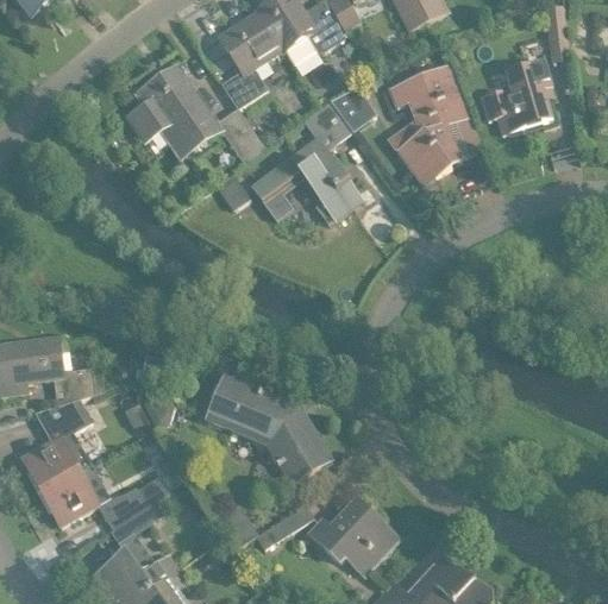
[(22,0),(31,11),(43,0),(22,0)]
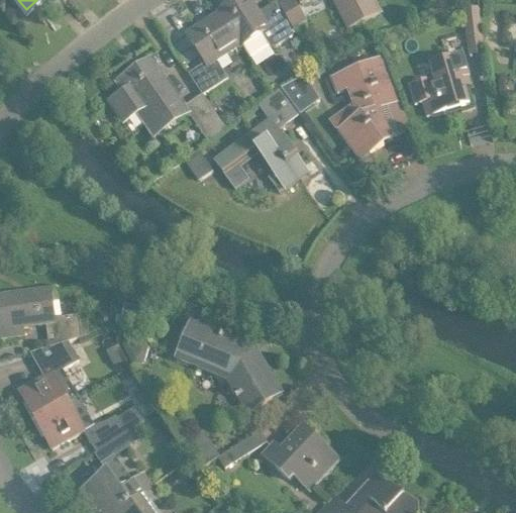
[(294,29),(276,0),(273,0),(258,10),(251,0),(218,0),(215,2),(218,6),(241,42),(248,54),(266,41),(269,44),(273,43),(294,29)]
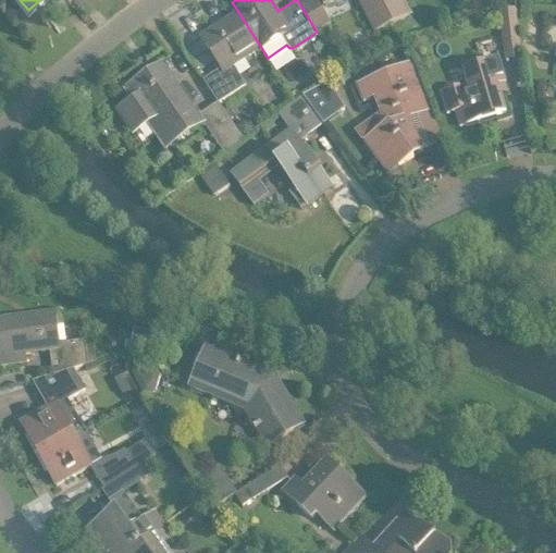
[(314,27),(328,19),(316,0),(299,0),(314,27)]
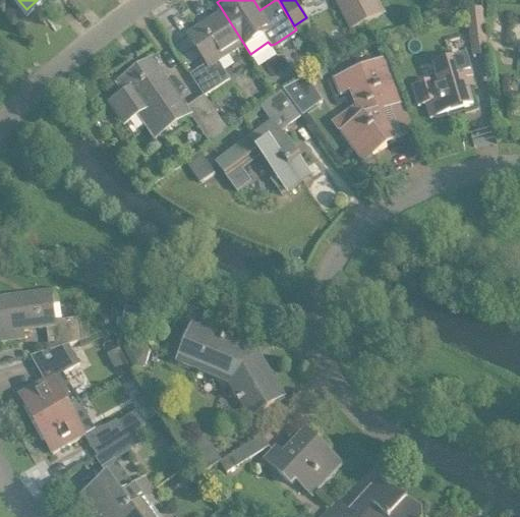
[(336,0),(349,24),(365,16),(356,0),(336,0)]
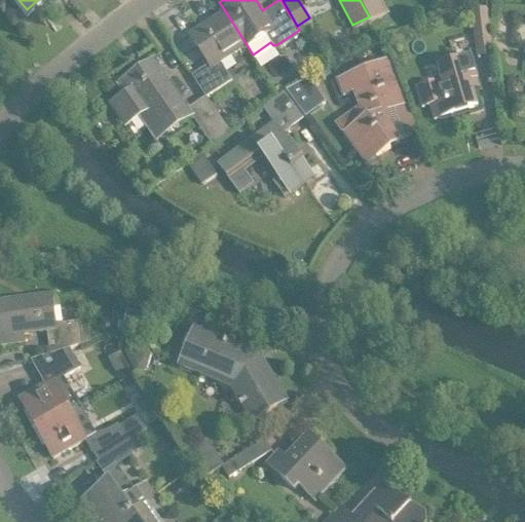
[(360,0),(369,16),(385,8),(380,0),(360,0)]
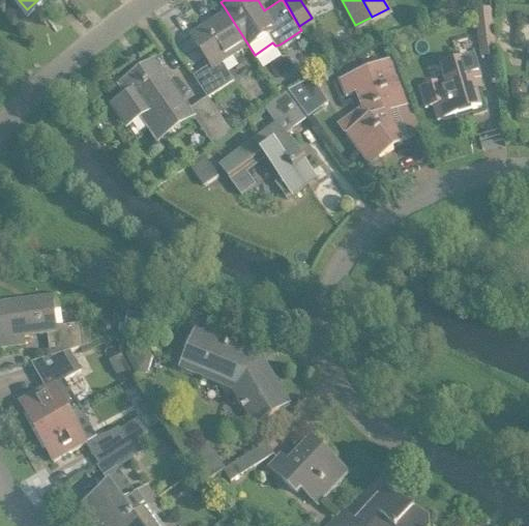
[(480,53),(494,51),(489,4),(474,6),(480,53)]
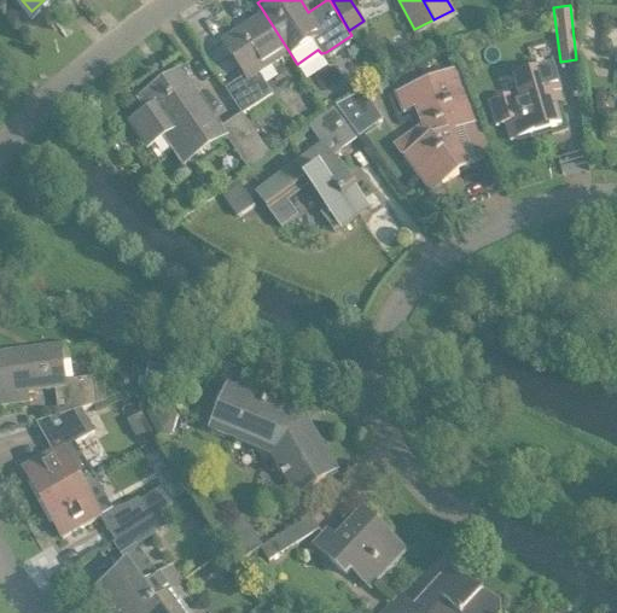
[(256,69),(285,51),(286,52),(289,51),(261,7),(258,10),(260,11),(246,21),(248,22),(242,27),(239,24),(221,36),(244,71),(223,85),(240,110),(271,91),(256,69)]
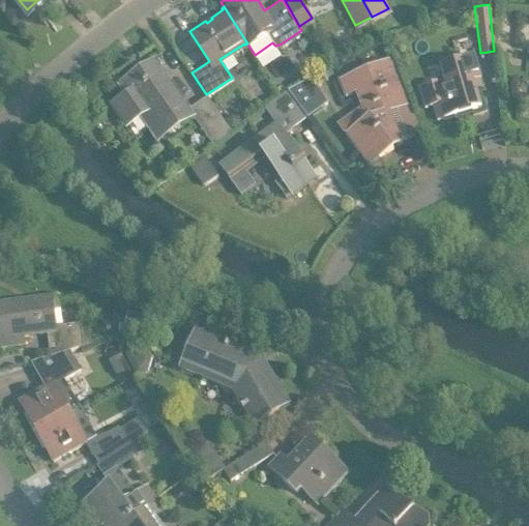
[(480,75),(473,53),(439,63),(445,84),(428,89),(436,116),(479,103),(472,77),(480,75)]
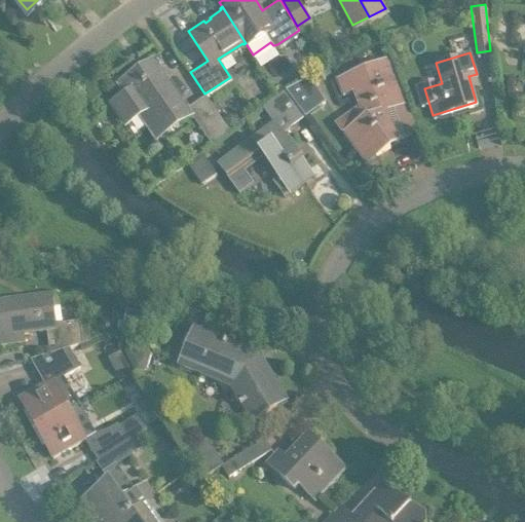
[(385,107),(405,99),(387,54),(335,75),(341,90),(351,86),(363,114),(342,129),(363,157),(389,144),(388,142),(398,138),(385,107)]
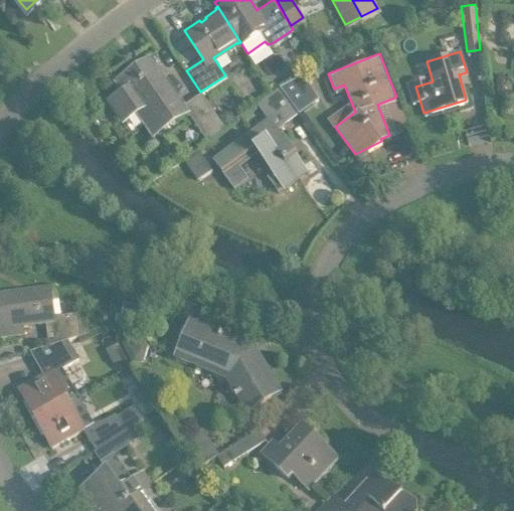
[(178,114),(187,109),(186,107),(153,58),(137,68),(134,64),(114,78),(121,89),(109,97),(122,115),(134,107),(151,133),(178,114)]
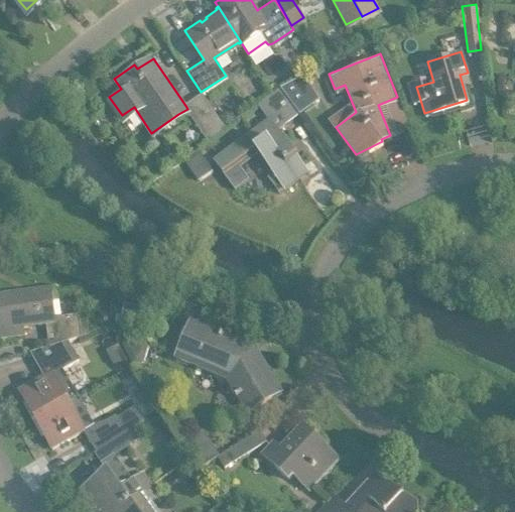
[(297,111),(279,85),(256,101),(267,116),(212,156),(233,185),(247,175),(239,163),(256,150),(271,170),(266,174),(276,188),(281,185),(282,185),(305,168),(306,170),(307,169),(275,127),(297,111)]
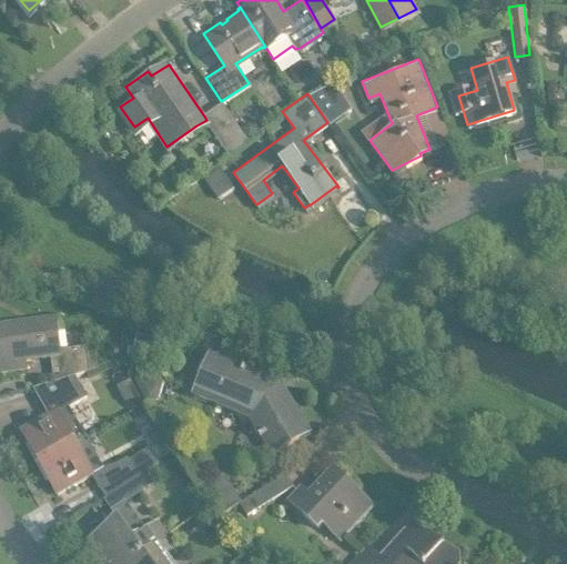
[(228,151),(246,138),(224,104),(205,118),(206,120),(228,151)]
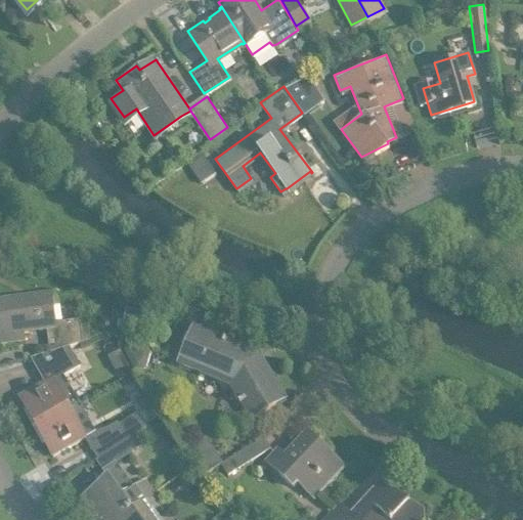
[(215,170),(200,148),(184,160),(200,180),(215,170)]
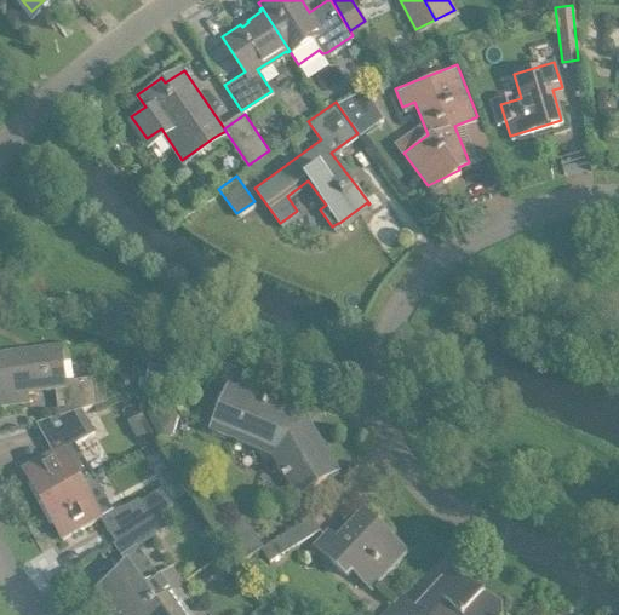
[(53,385),(57,412),(79,406),(105,397),(102,372),(64,377),(59,342),(0,350),(0,401),(27,397),(26,389),(53,385)]
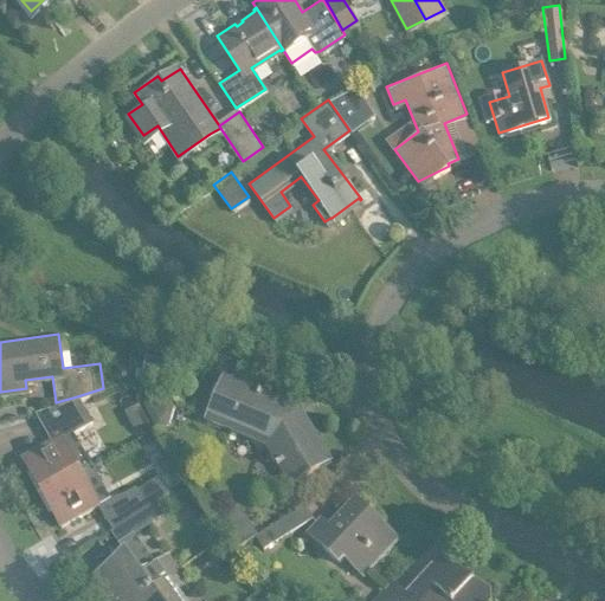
[(161,356),(154,355),(145,353),(139,379),(155,382),(161,356)]
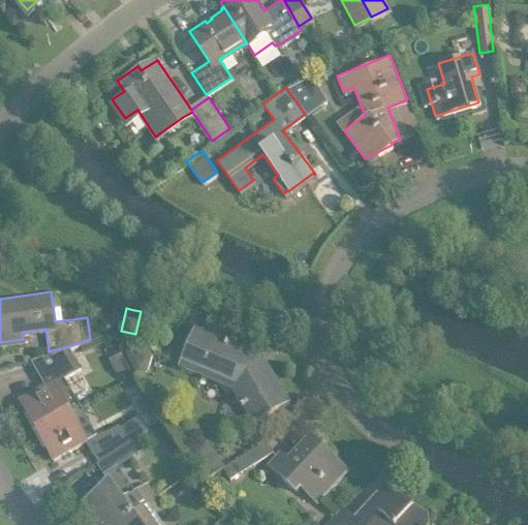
[(194,326),(178,364),(231,385),(252,420),(287,399),(268,366),(262,369),(256,358),(243,352),(245,347),(194,326)]
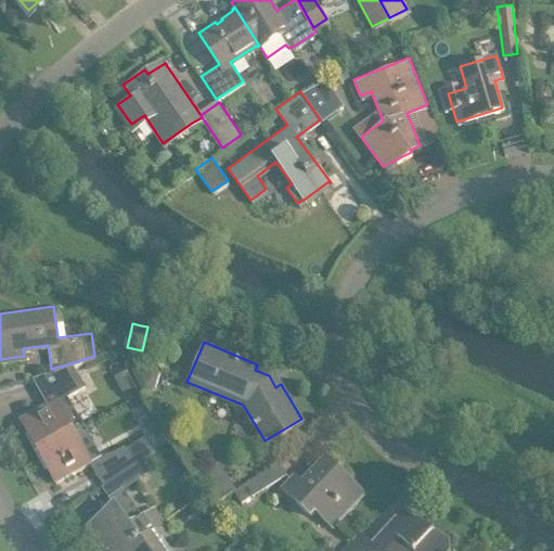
[(82,385),(71,363),(51,369),(31,375),(46,402),(20,417),(27,432),(29,430),(39,447),(71,430),(82,423),(66,394),(82,385)]
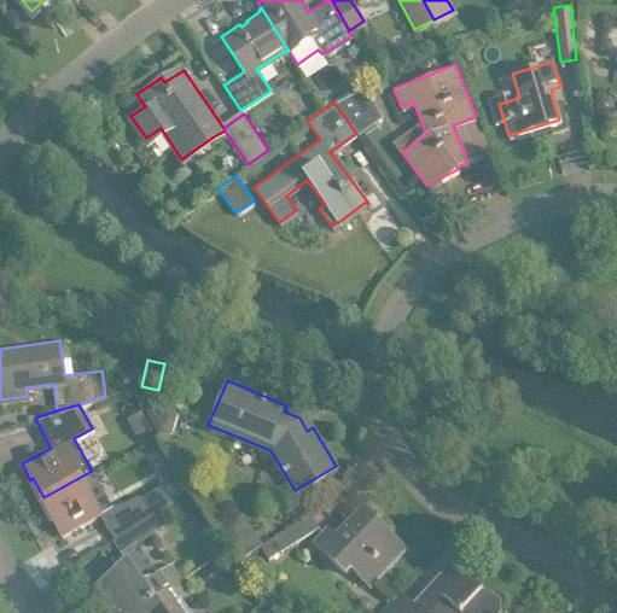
[(92,471),(79,478),(44,497),(54,517),(52,518),(60,533),(111,506),(92,471)]
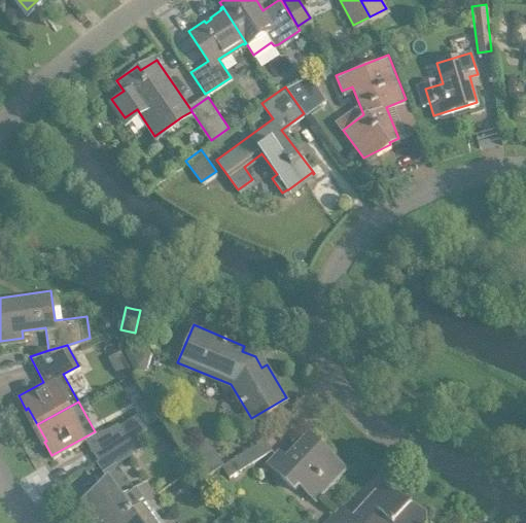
[(97,458),(128,438),(144,426),(135,412),(117,423),(120,427),(90,448),(97,458)]
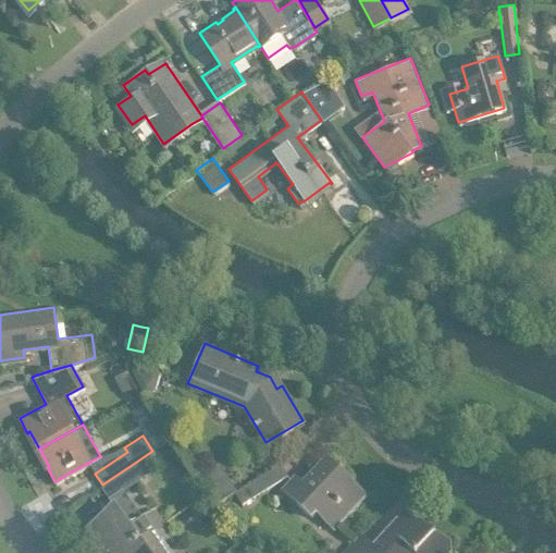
[(294,476),(282,488),(310,515),(314,510),(332,526),(363,493),(325,457),(301,482),(294,476)]
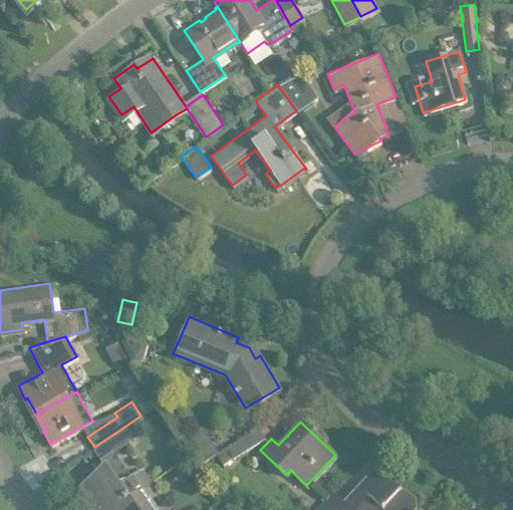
[(196,464),(215,452),(217,450),(201,425),(180,438),(196,464)]
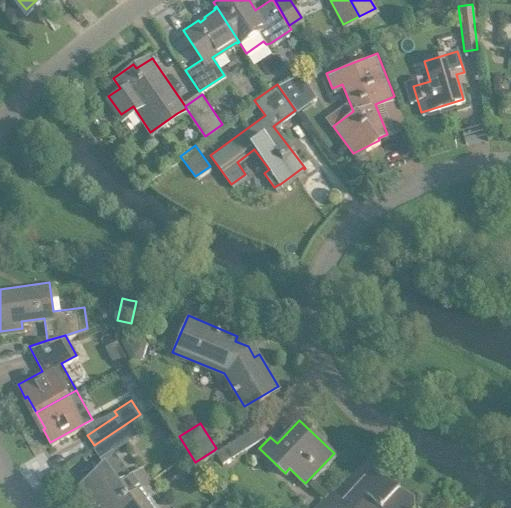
[(220,461),(262,435),(256,424),(216,448),(214,450),(220,461)]
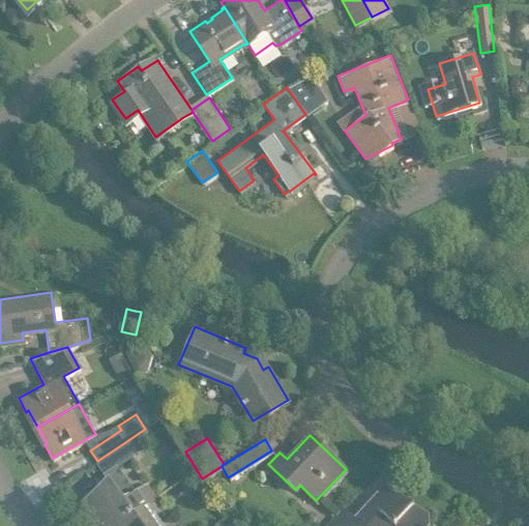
[(81,500),(99,525),(111,525),(155,494),(146,481),(134,491),(115,464),(131,454),(124,443),(95,463),(103,473),(108,480),(81,500)]
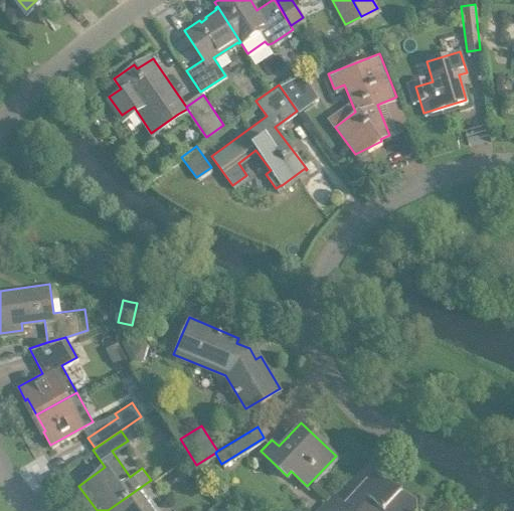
[(412,510),(422,501),(370,474),(344,501),(332,490),(312,510),(378,510),(381,508),(383,510),(412,510)]
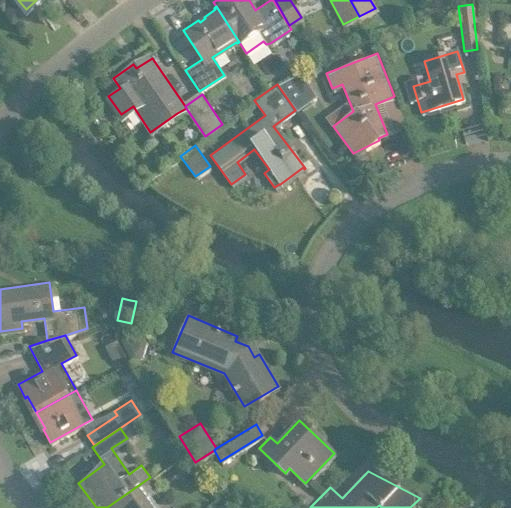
[(152,507),(146,499),(159,490),(150,477),(107,507),(152,507)]
